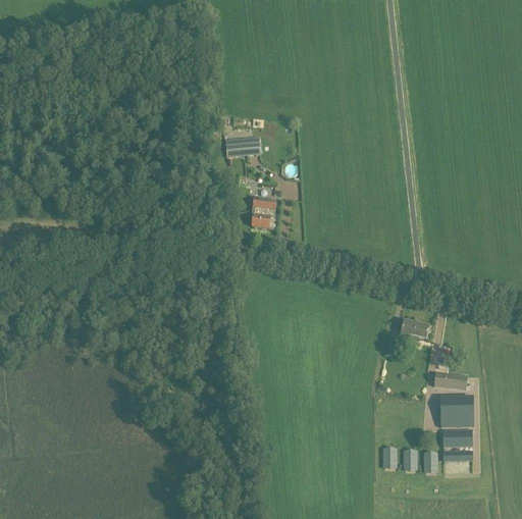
[(227,155),(260,152),(259,142),(227,145),(227,155)]
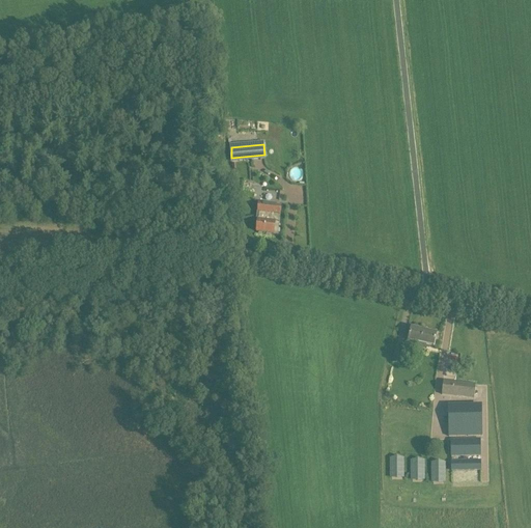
[(279,213),(280,203),(258,200),(257,210),(259,210),(256,230),(273,231),(273,230),(277,230),(278,220),(279,213)]
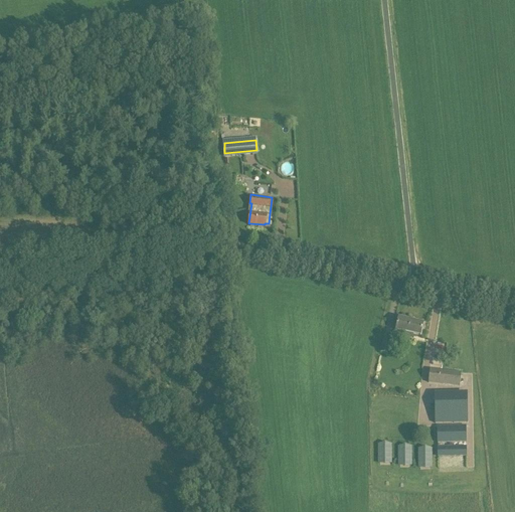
[(420,334),(423,321),(398,315),(395,328),(405,330),(404,334),(411,336),(412,332),(419,334),(420,334)]
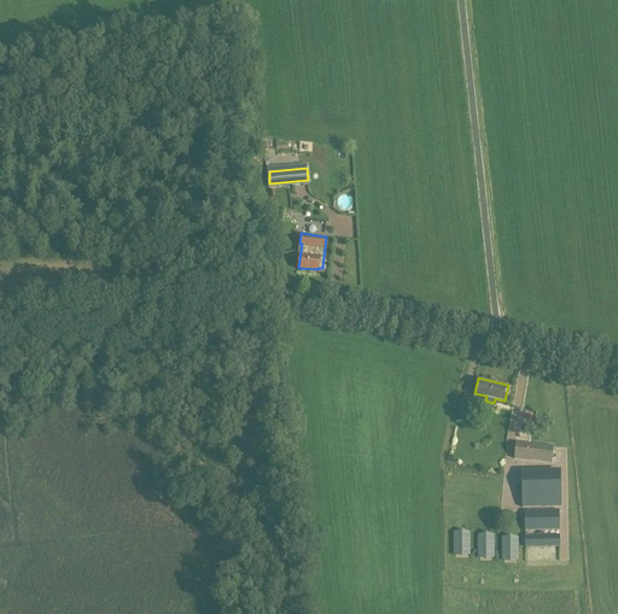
[(466,422),(470,404),(460,402),(455,420),(466,422)]
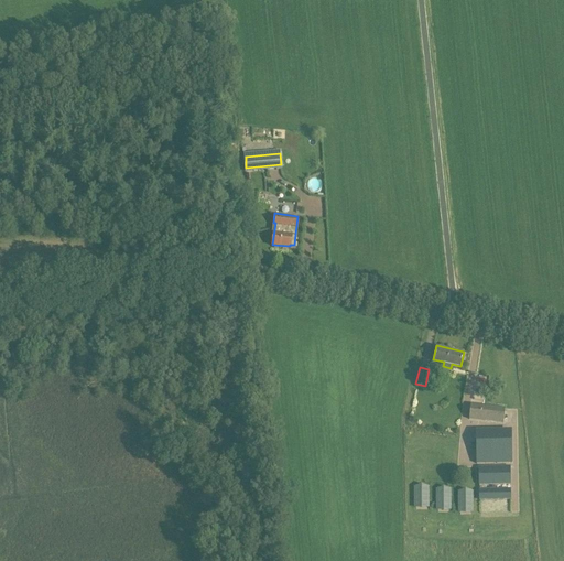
[(503,421),(505,407),(470,402),(469,417),(503,421)]
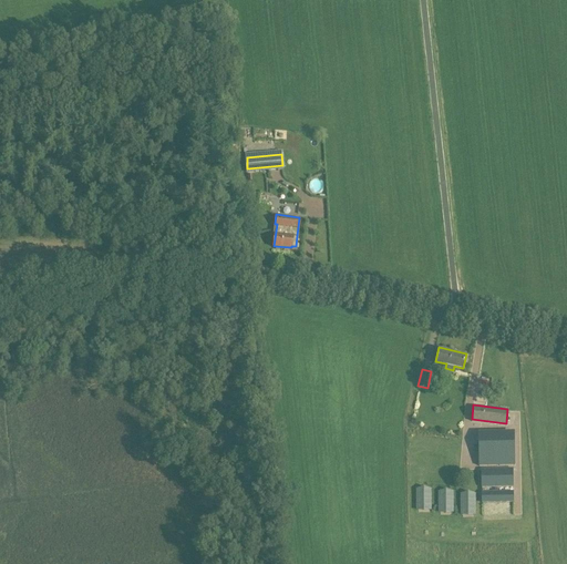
[(480,463),(514,463),(514,434),(478,434),(480,463)]
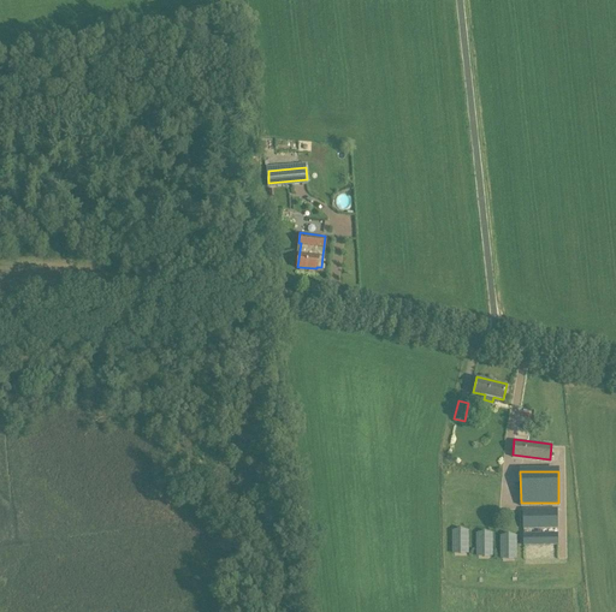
[(523,526),(557,526),(557,506),(523,506),(523,526)]
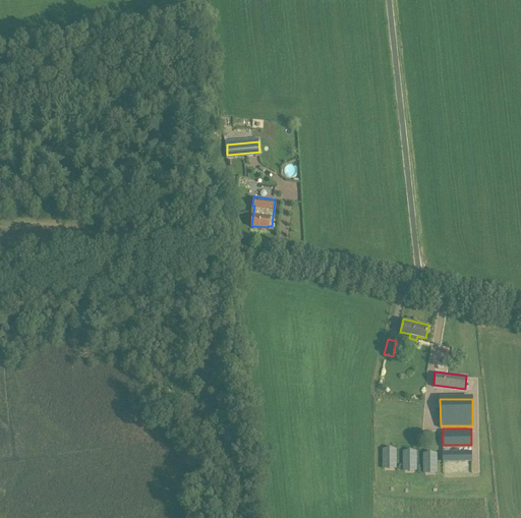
[(443,459),(471,459),(471,450),(443,450),(443,459)]
